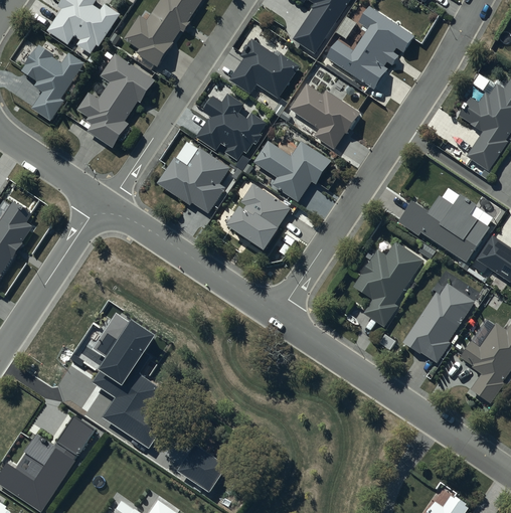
[(98,45),(118,13),(105,5),(102,11),(92,5),(95,0),(61,0),(57,6),(60,8),(46,31),(67,43),(72,34),(79,39),(76,44),(91,53),(96,44),(98,45)]
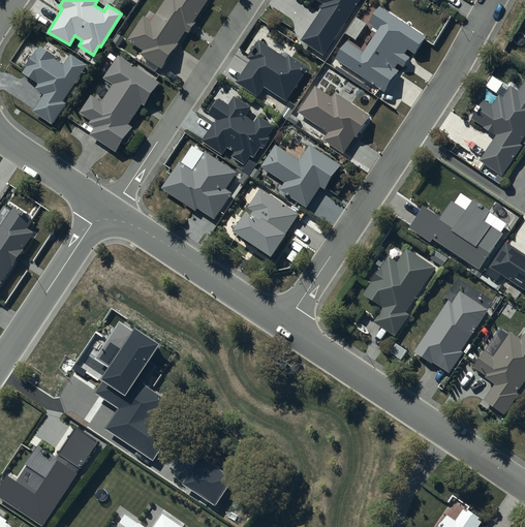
[(163,0),(151,21),(142,16),(127,39),(143,49),(139,55),(161,68),(185,30),(189,33),(195,23),(193,22),(207,0),(163,0)]
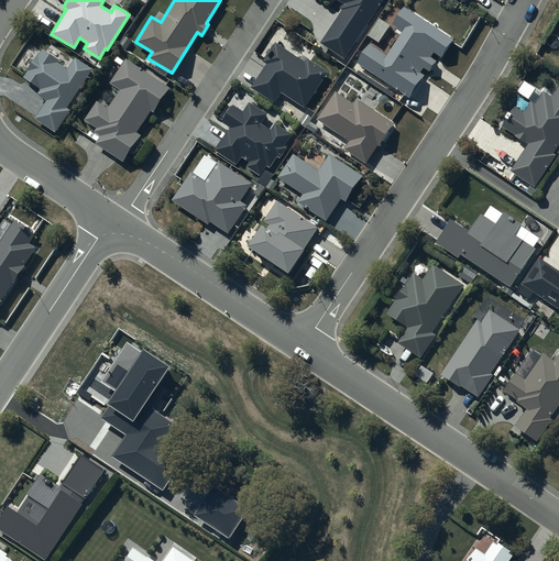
[(343,57),(381,0),(331,0),(333,1),(335,0),(337,0),(346,6),(321,43),(343,57)]
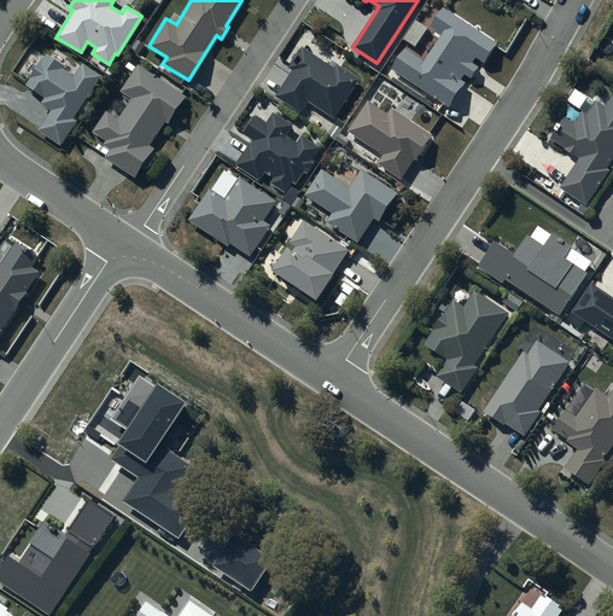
[(495,44),(439,7),(428,25),(441,33),(422,60),(403,47),(390,68),(447,104),(466,74),(470,76),(477,64),(473,62),(478,57),(484,60),(495,44)]
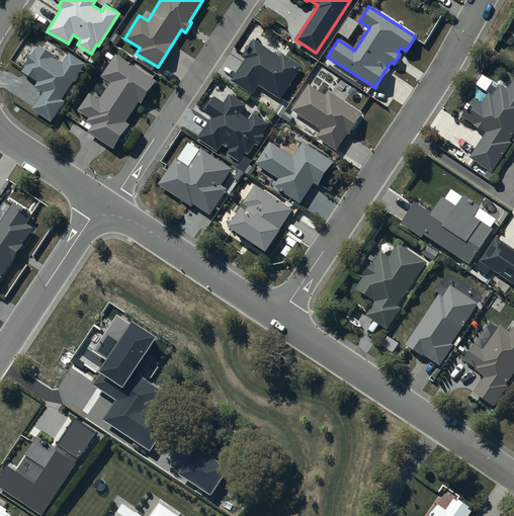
[(280,57),(252,39),(242,55),(247,58),(233,80),(252,92),(258,83),(279,97),(300,65),(282,54),(280,57)]
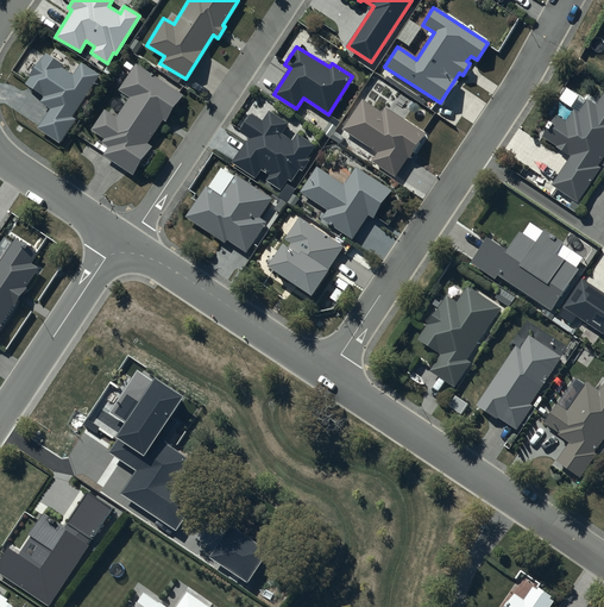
[(60,144),(100,75),(80,63),(73,74),(61,66),(62,63),(45,52),(41,61),(37,60),(23,85),(43,97),(39,104),(49,108),(36,130),(60,144)]
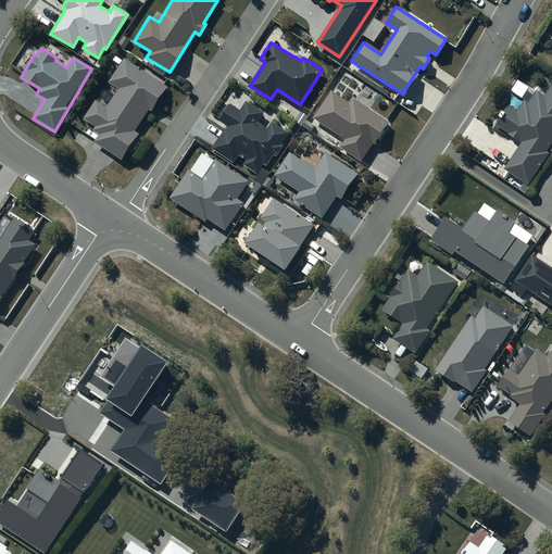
[(166,86),(123,58),(107,83),(116,89),(105,108),(93,100),(82,118),(93,126),(91,130),(98,134),(92,141),(122,160),(139,131),(135,129),(150,105),(153,108),(166,86)]
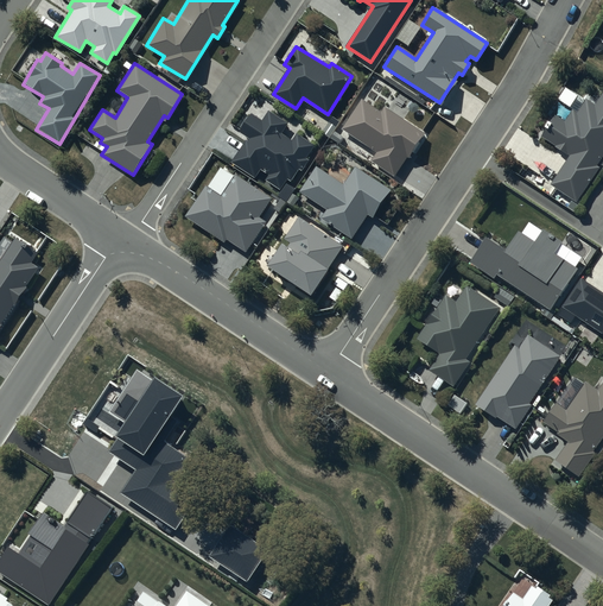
[(575,200),(597,168),(602,158),(602,88),(592,103),(586,100),(584,105),(582,103),(577,111),(573,108),(569,115),(566,113),(562,120),(553,115),(540,136),(567,155),(548,182),(575,200)]
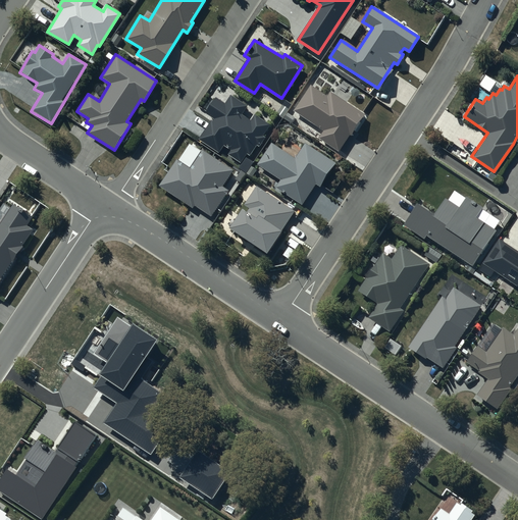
[(328,95),(309,84),(292,111),(320,128),(316,136),(337,149),(348,131),(352,134),(365,112),(330,92),(328,95)]
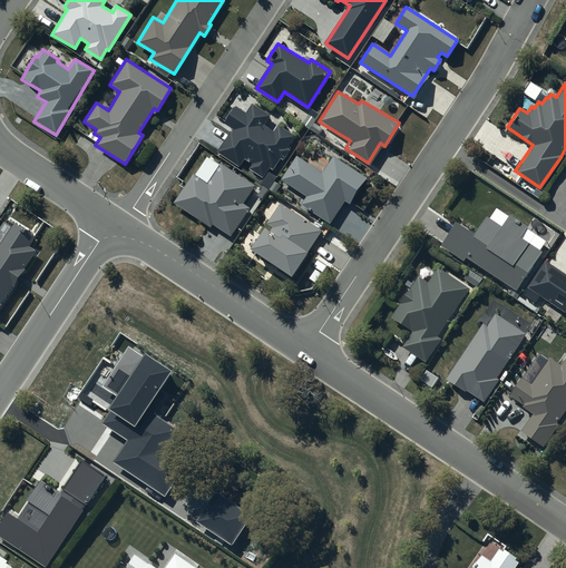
[(222,123),(233,130),(220,149),(241,164),(244,159),(252,164),(249,168),(262,177),(269,167),(271,168),(279,157),(281,159),(289,148),(286,147),(294,136),(279,125),(274,130),(263,123),(269,115),(253,105),(247,114),(234,105),(222,123)]
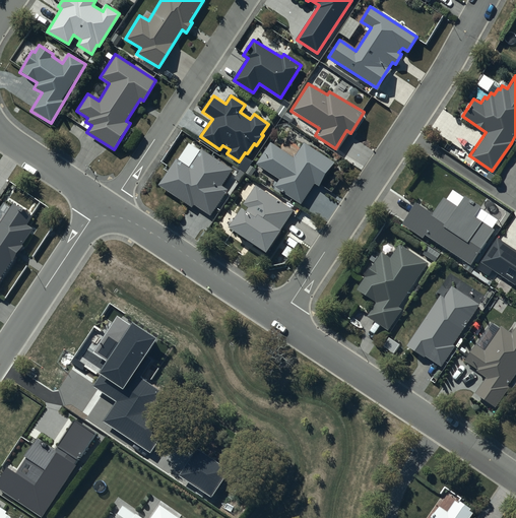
[(269,140),(254,163),(278,179),(273,187),(300,204),(313,184),(319,188),(336,164),(303,141),(293,156),(269,140)]
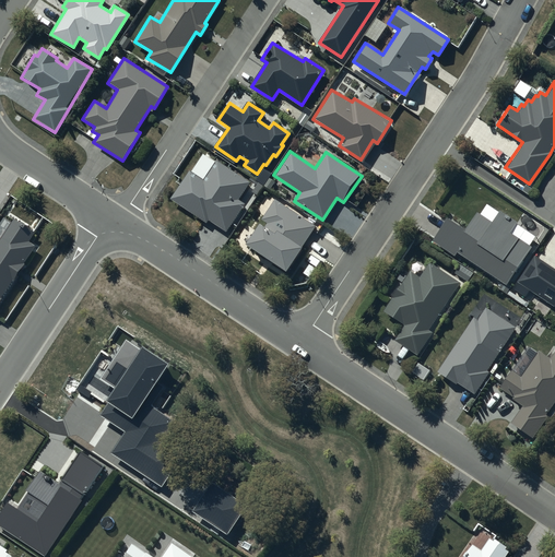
[(249,184),(203,152),(191,170),(189,169),(170,198),(207,223),(209,221),(224,230),(244,202),(238,199),(249,184)]
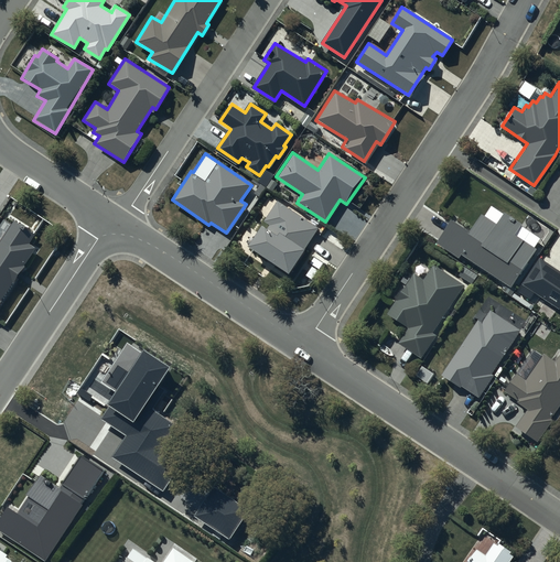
[(272,176),(265,171),(258,181),(260,182),(254,192),(259,196),(272,176)]
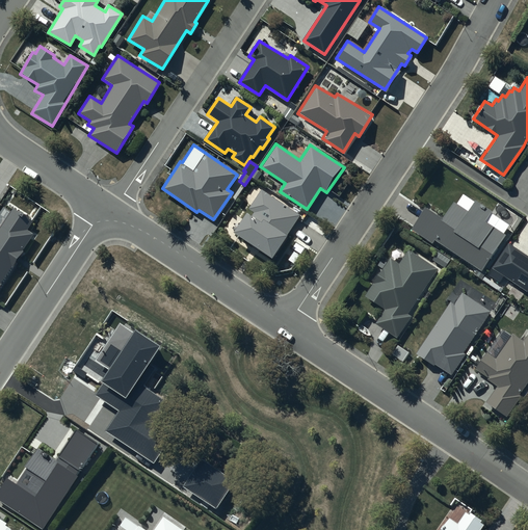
[(299,216),(259,188),(245,209),(252,213),(249,216),(247,214),(235,233),(273,259),(290,235),(288,233),(299,216)]
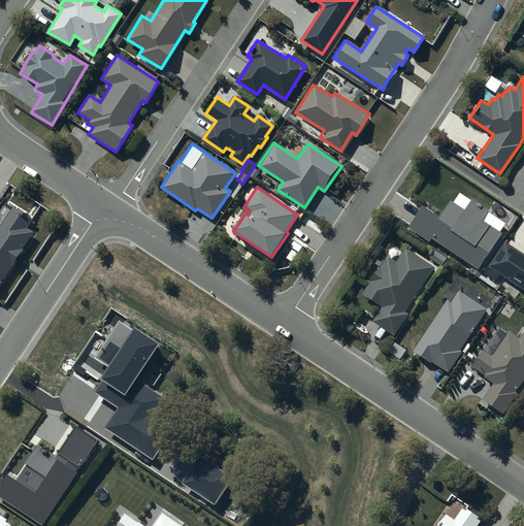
[(420,205),(407,227),(429,241),(431,238),(476,269),(501,232),(482,219),(487,211),(469,199),(462,208),(451,201),(438,218),(420,205)]
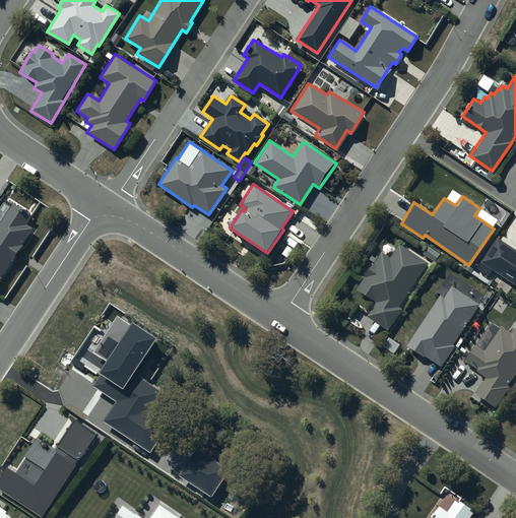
[(0,277),(30,227),(25,223),(31,214),(12,203),(0,223),(0,277)]
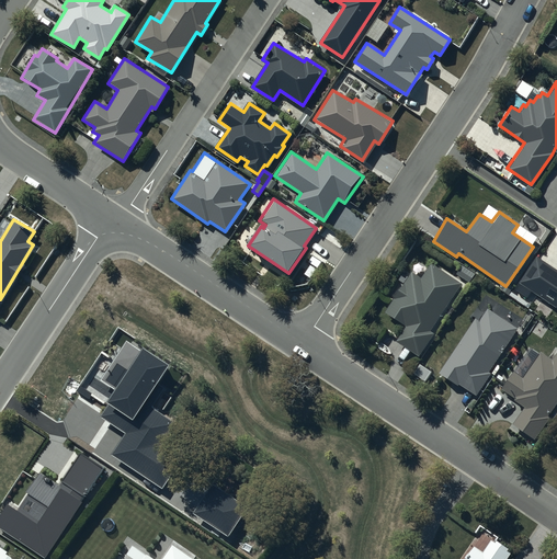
[(556,273),(533,258),(520,278),(556,301),(556,273)]
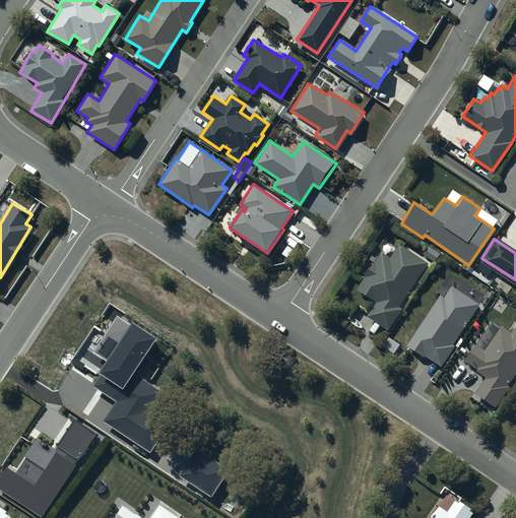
[(439,252),(428,244),(421,253),(433,261),(439,252)]
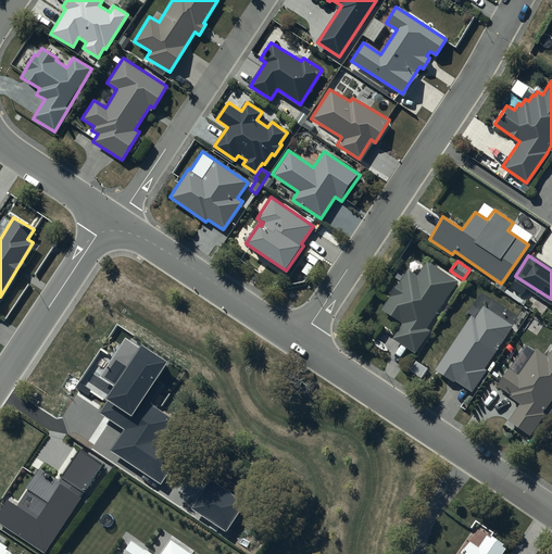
[(424,326),(453,279),(426,262),(418,275),(409,268),(403,277),(401,276),(380,309),(401,322),(390,338),(409,350),(410,348),(414,351),(428,329),(424,326)]
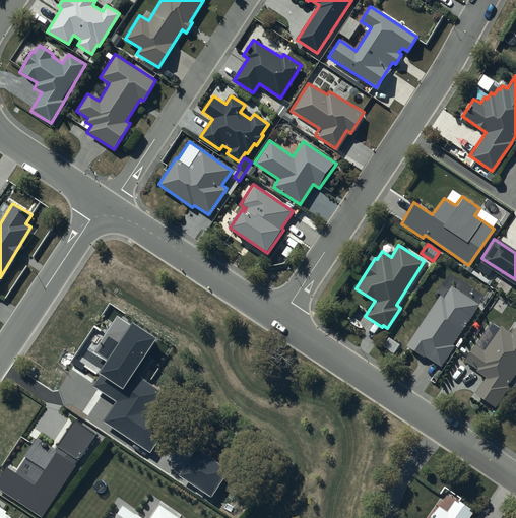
[(439,365),(477,305),(449,286),(443,297),(438,294),(404,345),(424,358),(425,355),(439,365)]
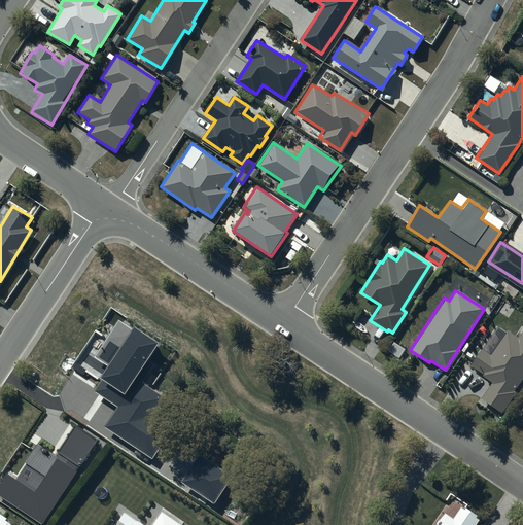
[(515,387),(522,376),(522,328),(522,330),(520,328),(515,336),(508,329),(501,339),(492,331),(468,365),(491,381),(480,397),(500,412),(517,388),(515,387)]
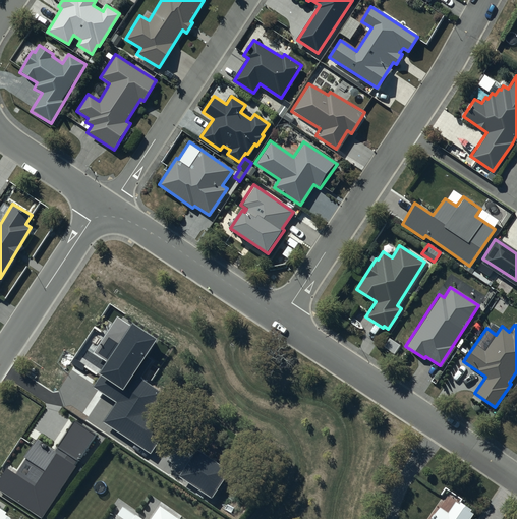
[(448,514),(439,508),(431,518),(468,518),(472,513),(457,502),(448,514)]
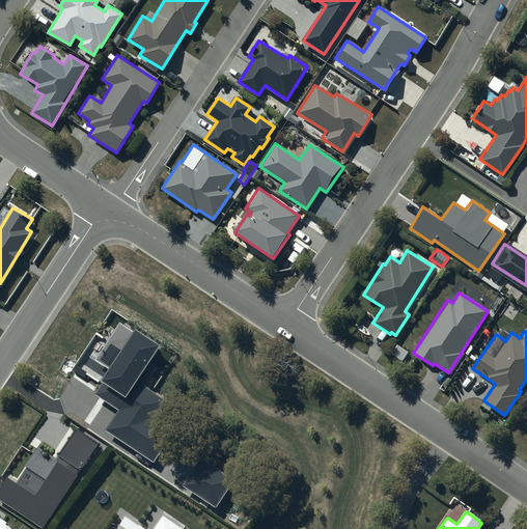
[(182,528),(183,528),(163,514),(153,528),(135,528),(138,525),(125,517),(119,525),(125,528),(123,528),(182,528)]
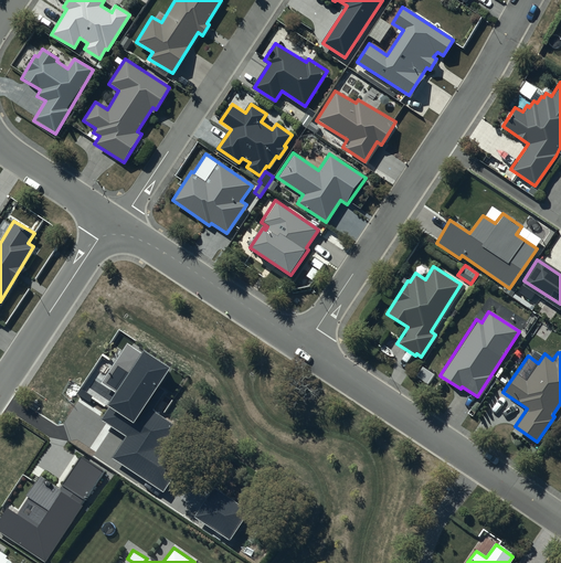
[(0,562),(18,562),(0,550),(0,562)]
